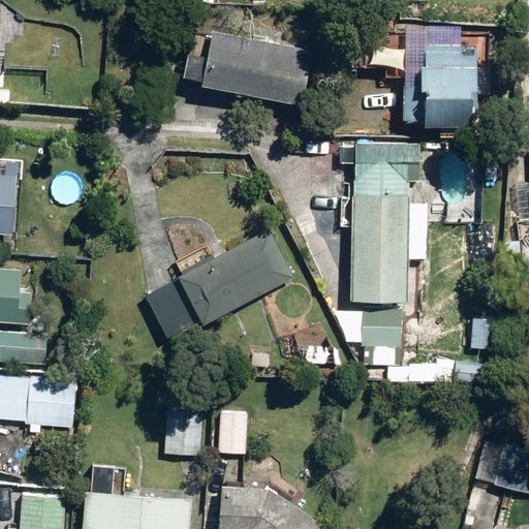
[(199,82),(198,85),(298,104),(308,50),(209,31),(199,82)]
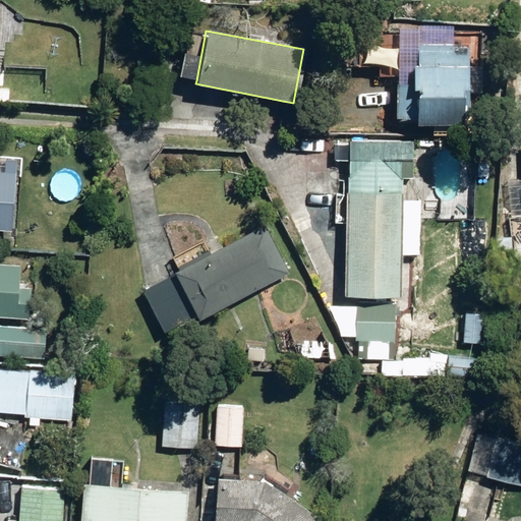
[(419,122),(465,123),(466,87),(470,87),(469,65),(468,65),(468,55),(452,54),(453,45),(418,44),(417,63),(414,63),(414,83),(396,83),(396,117),(419,118),(419,122)]
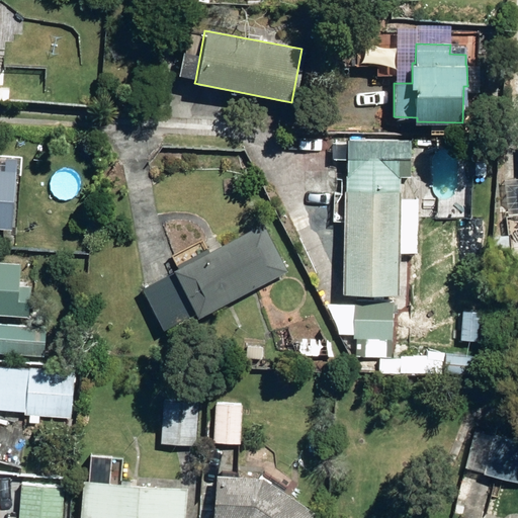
[(346,138),(345,188),(400,189),(400,176),(409,176),(410,140),(346,138)]
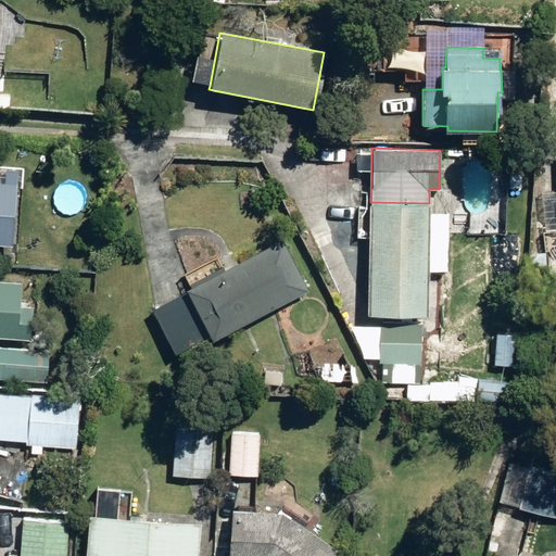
[(0,247),(12,248),(16,172),(0,171),(0,247)]
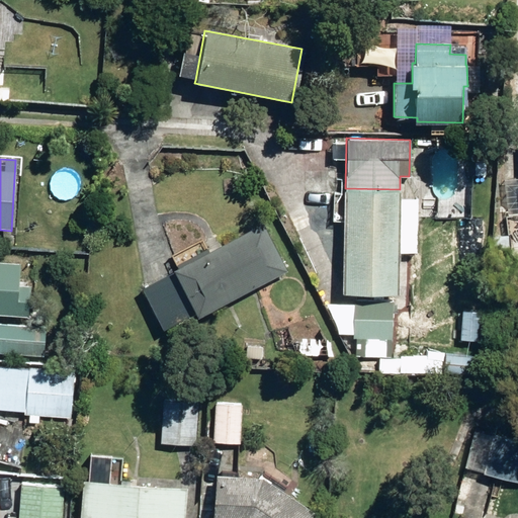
[(472,162),(472,175),(484,175),(484,162),(472,162)]
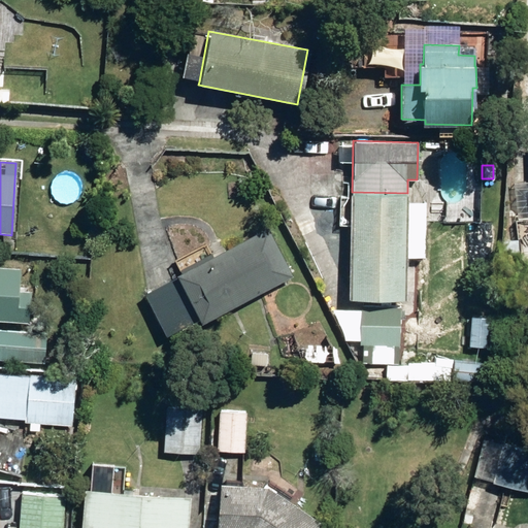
[(527,180),(514,183),(518,229),(527,228),(527,180)]
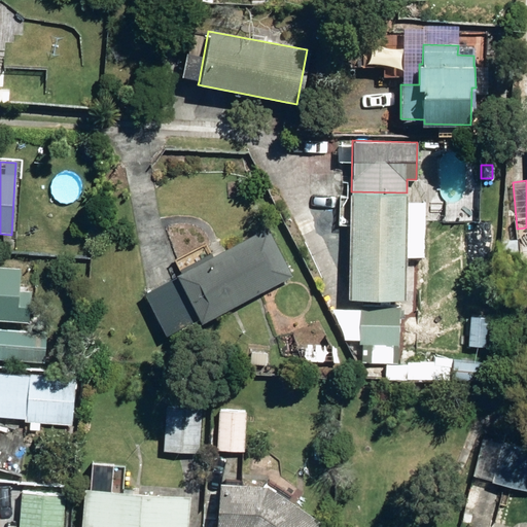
[(403,296),(407,192),(351,191),(348,295),(403,296)]
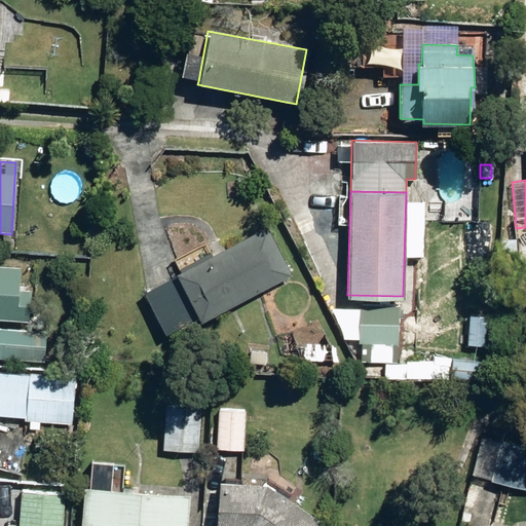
[(172,276),(141,293),(163,336),(194,321),(196,323),(289,275),(264,226),(171,274),(172,276)]
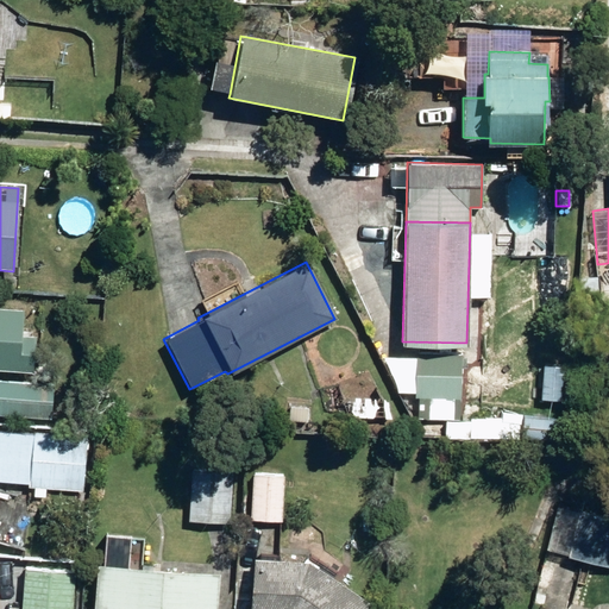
[(597,293),(597,277),(578,277),(578,293),(597,293)]
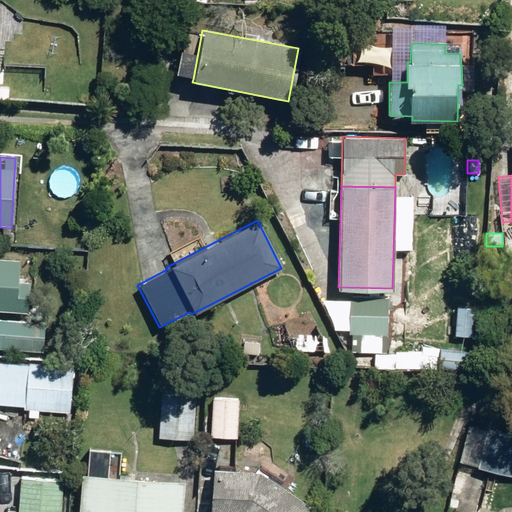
[(351,341),(385,343),(387,297),(350,296),(349,332),(351,332),(351,341)]
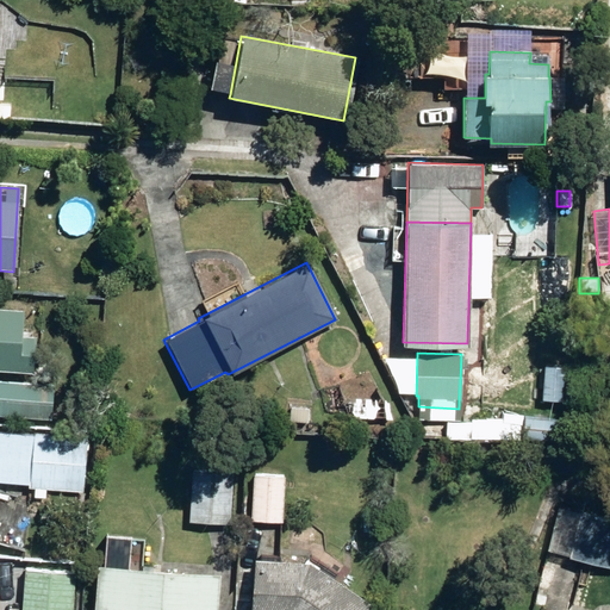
[(0,414),(53,418),(54,386),(0,381),(0,414)]
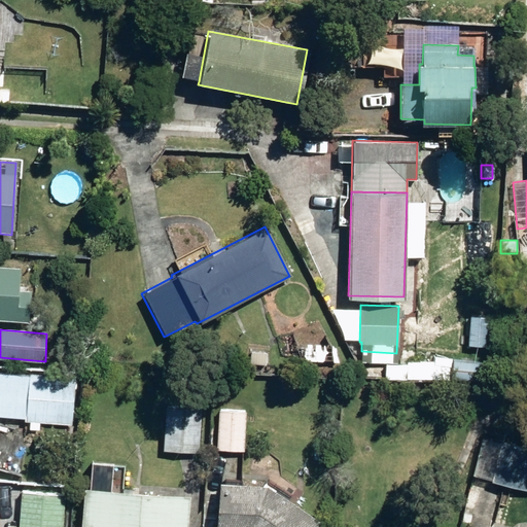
[(295,345),(300,363),(338,364),(335,347),(295,345)]
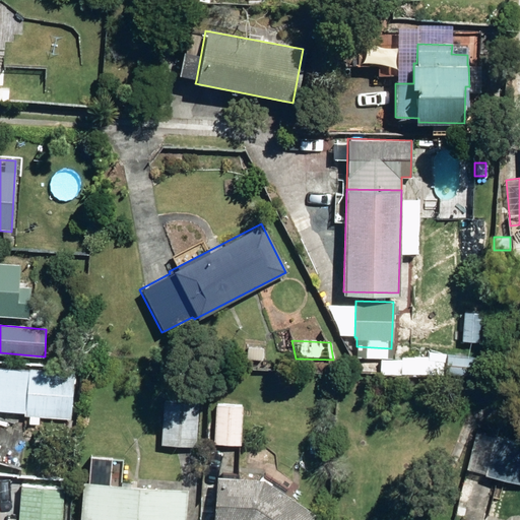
[(242,363),(264,364),(265,347),(243,346),(242,363)]
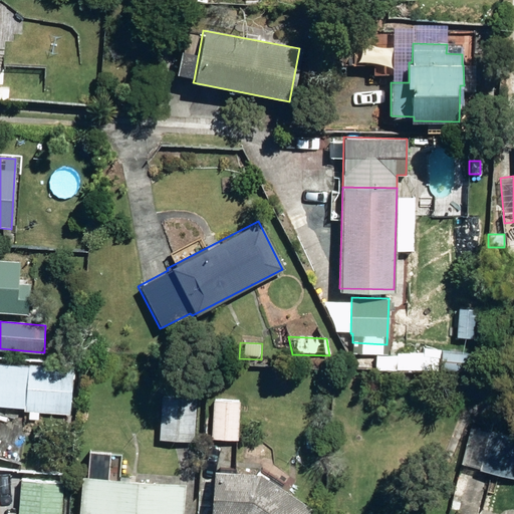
[(27,364),(23,411),(68,414),(72,368),(27,364)]
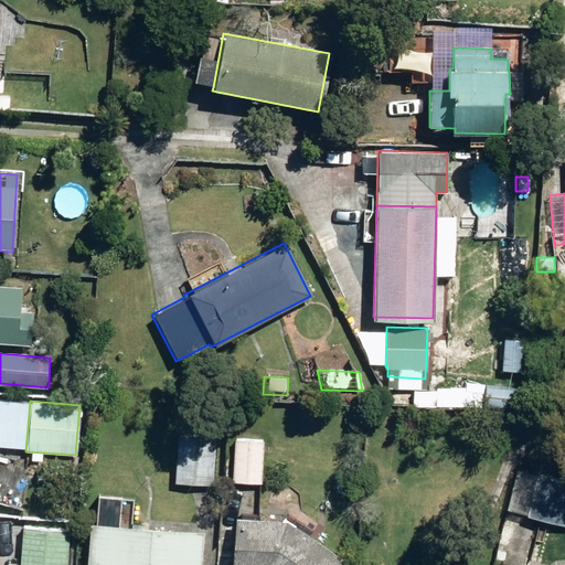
[(279,436),(292,437),(292,427),(280,427),(279,436)]
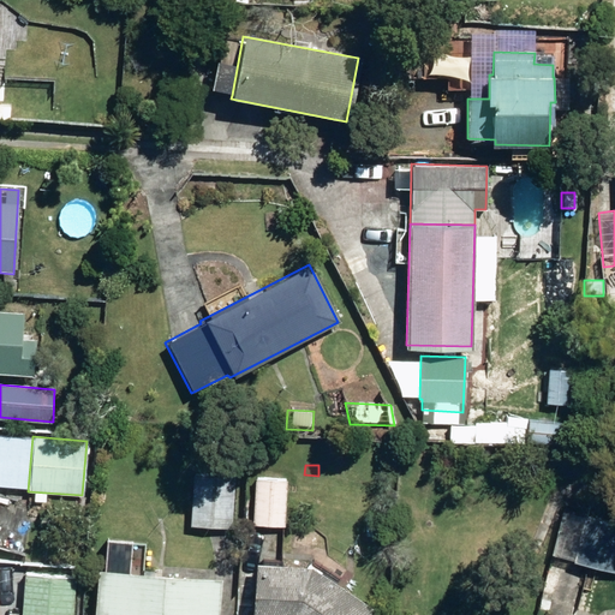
[(190,526),(231,529),(234,478),(192,475),(190,526)]
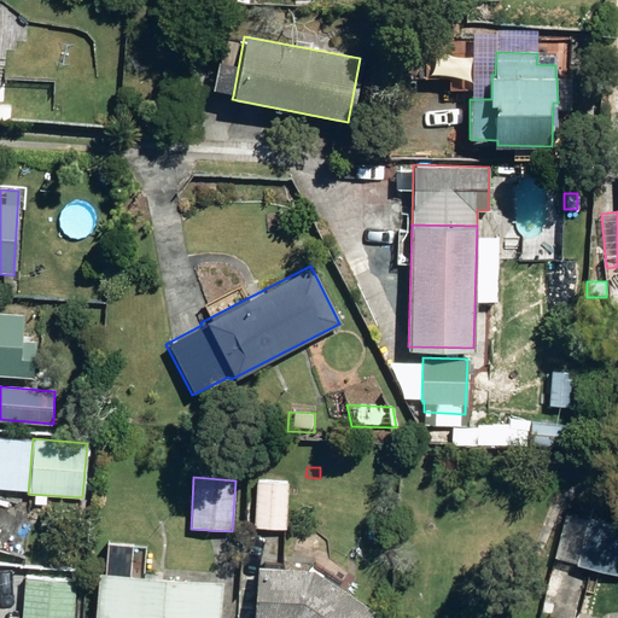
[(254,528),(285,530),(289,483),(257,481),(254,528)]
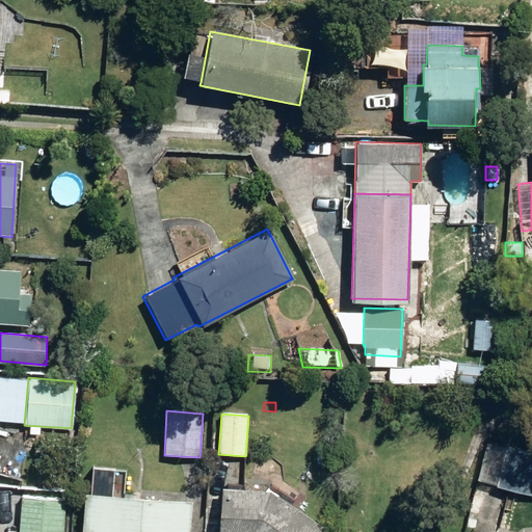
[(531,453),(503,446),(493,485),(531,495),(531,453)]
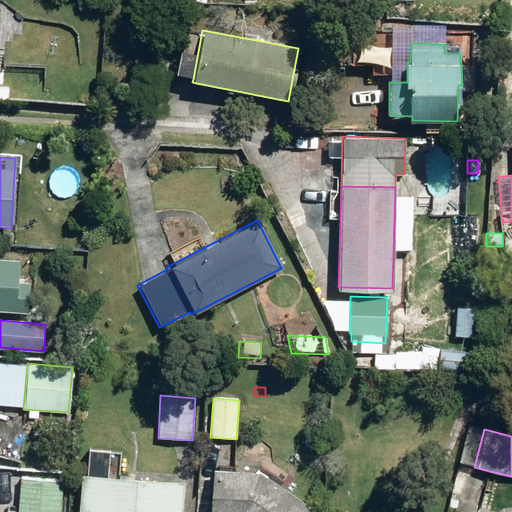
[(0,458),(5,460),(11,443),(0,440),(0,458)]
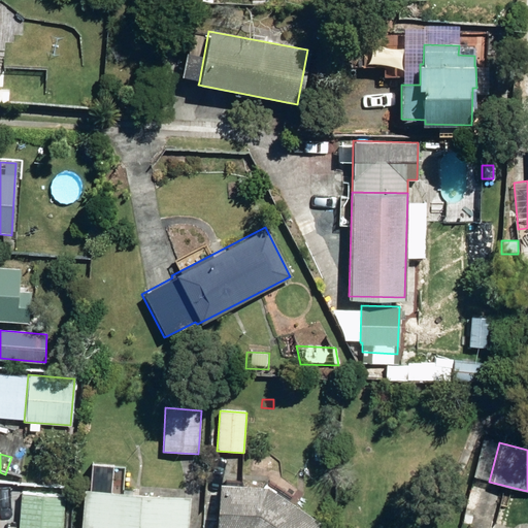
[(88,490),(81,490),(77,527),(185,527),(187,497),(109,491),(111,465),(90,463),(88,490)]
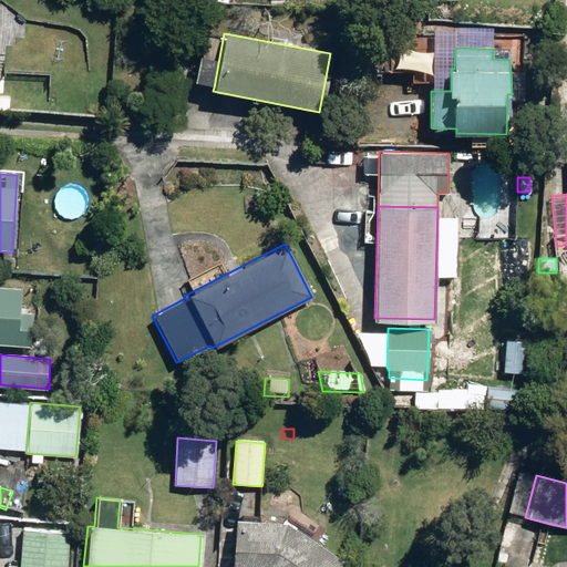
[(343,566),(346,564),(285,524),(237,521),(234,566),(343,566)]
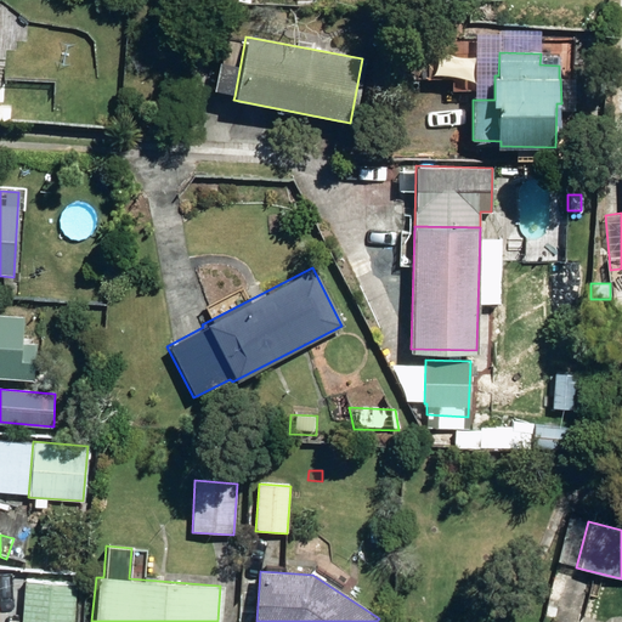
[(22,621),(73,621),(77,583),(26,578),(22,621)]
